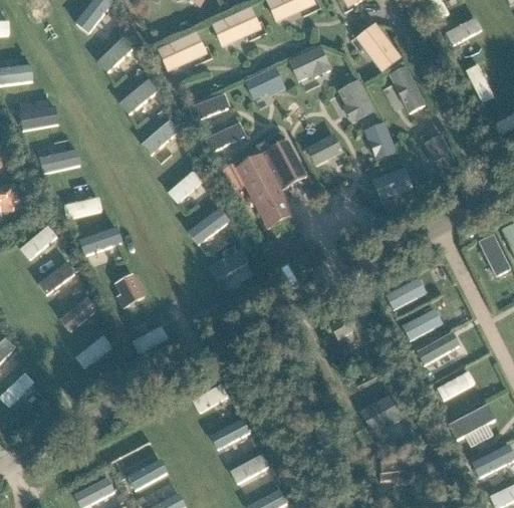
[(87,32),(112,0),(90,0),(74,22),(87,32)]
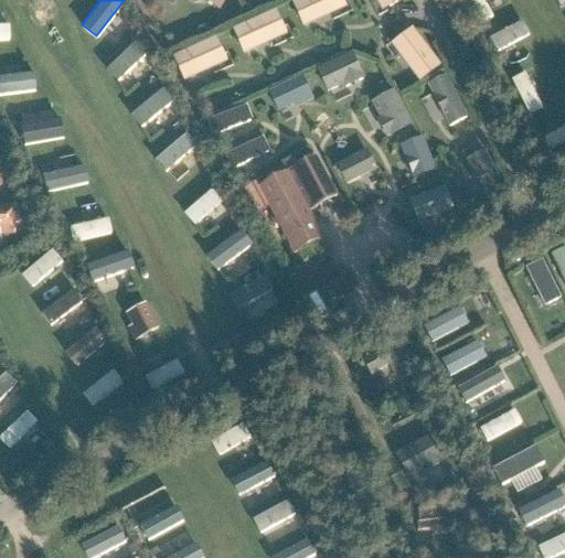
[(347,4),(344,0),(291,0),(302,24),(347,4)]
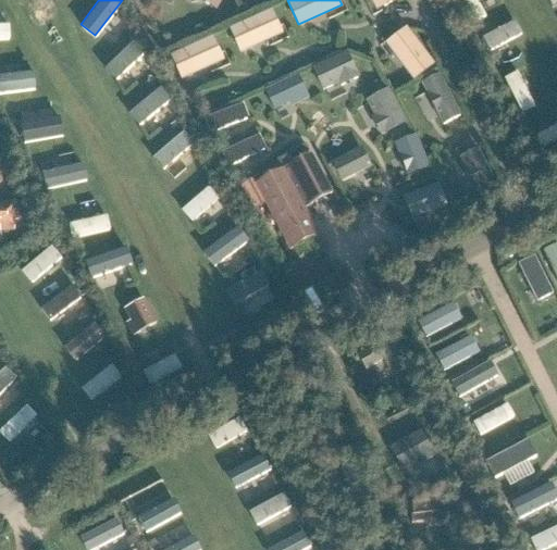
[(461,0),(473,20),(485,13),(478,0),(461,0)]
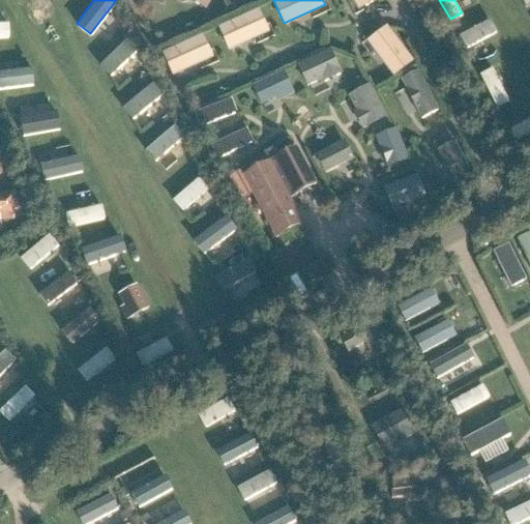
[(269,29),(258,5),(216,24),(228,49),(269,29)]
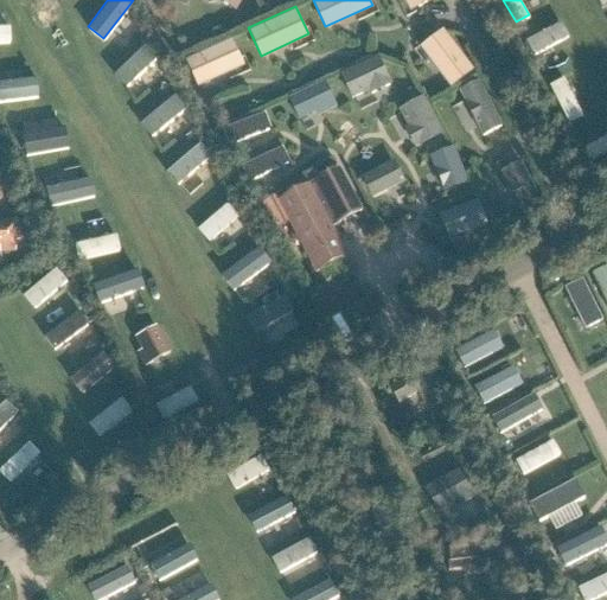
[(534,52),(569,33),(561,19),(526,38),(534,52)]
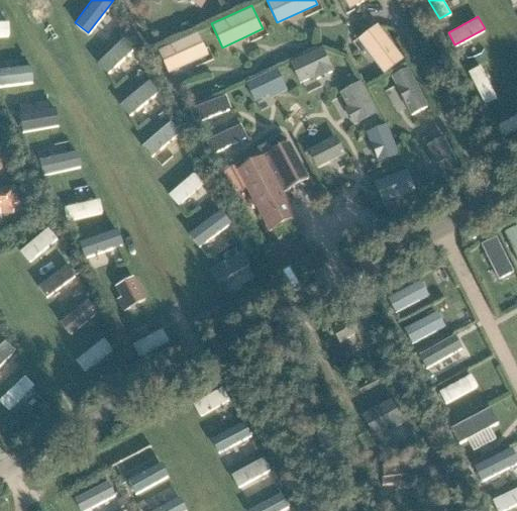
[(0,33),(11,33),(10,20),(0,20),(0,33)]
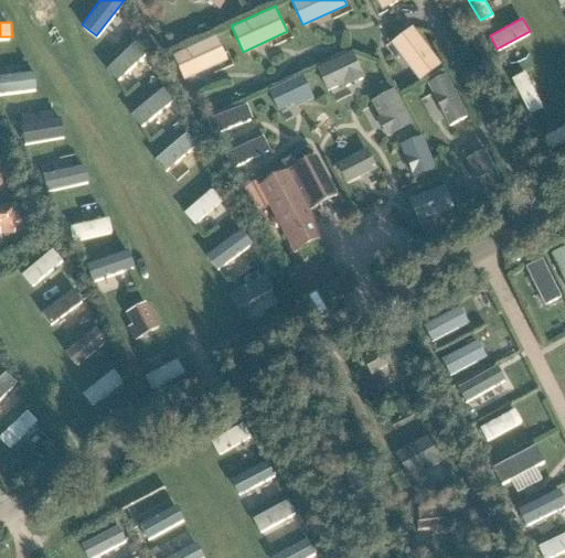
[(419,79),(441,63),(413,24),(391,41),(419,79)]
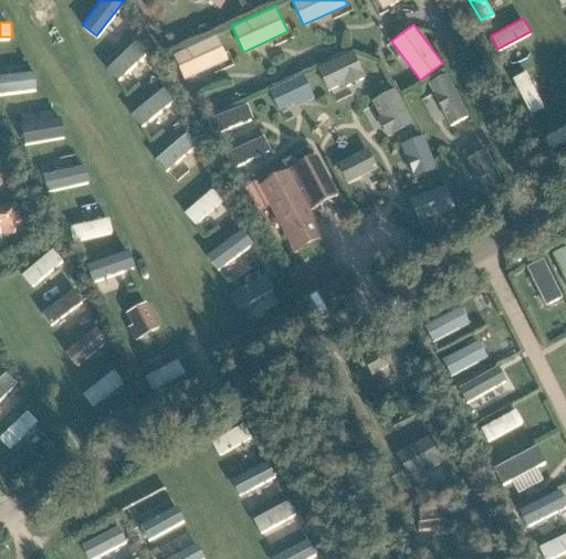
[(228,59),(216,33),(171,54),(184,80),(228,59)]
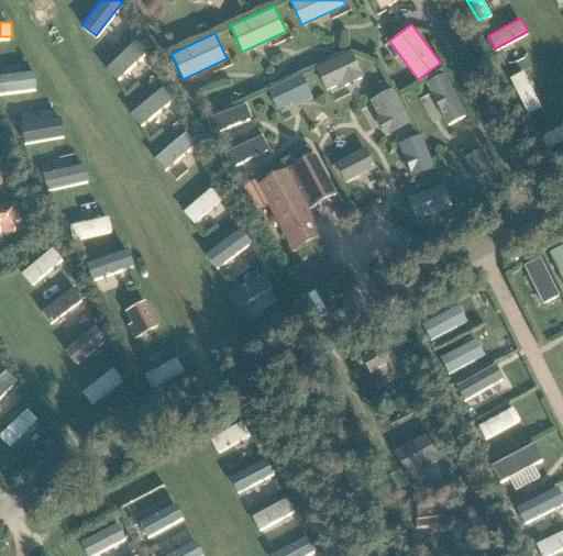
[(116,79),(146,49),(135,39),(105,67),(116,79)]
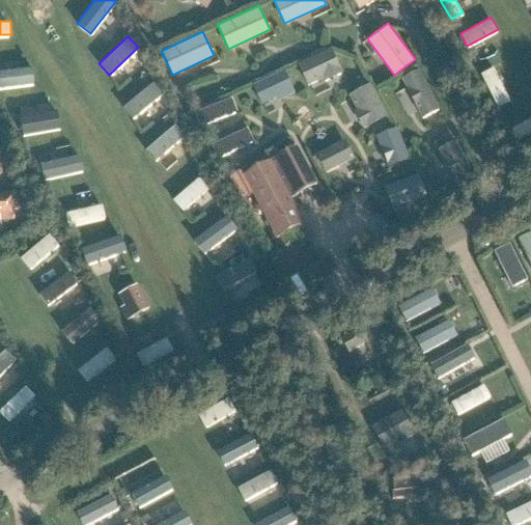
[(330,48),(299,62),(308,81),(324,75),(325,78),(340,71),(330,48)]
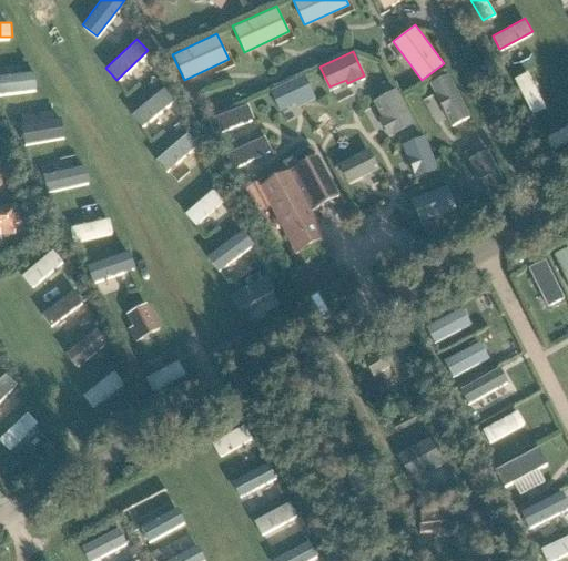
[(0,92),(39,89),(37,70),(0,73),(0,92)]
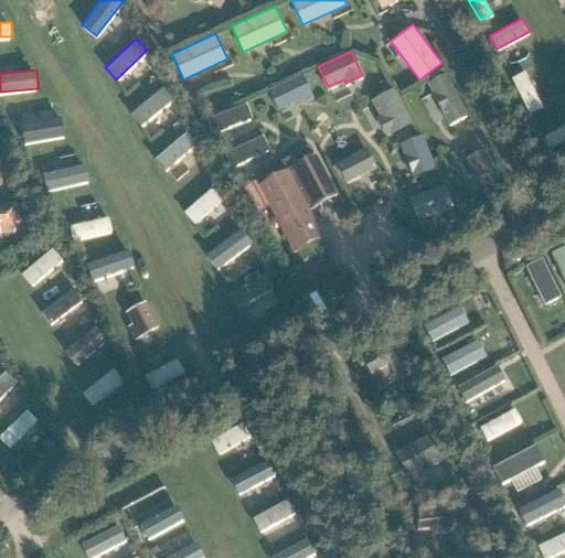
[(530,113),(543,106),(525,70),(511,76),(530,113)]
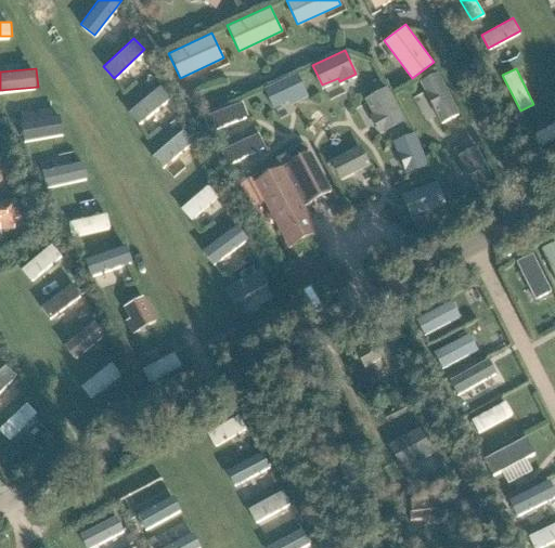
[(460,112),(438,70),(420,80),(441,121),(460,112)]
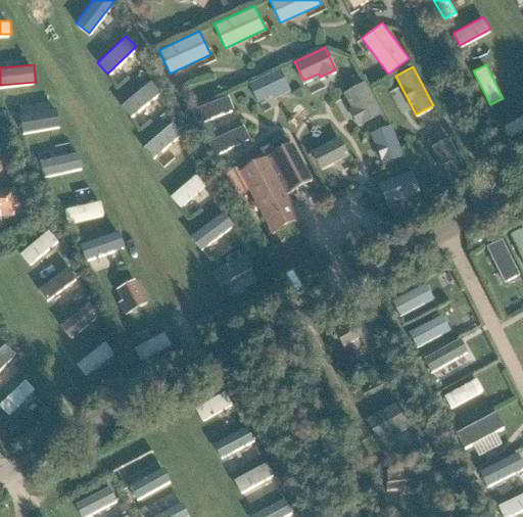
[(278,67),(249,79),(256,98),(286,87),(278,67)]
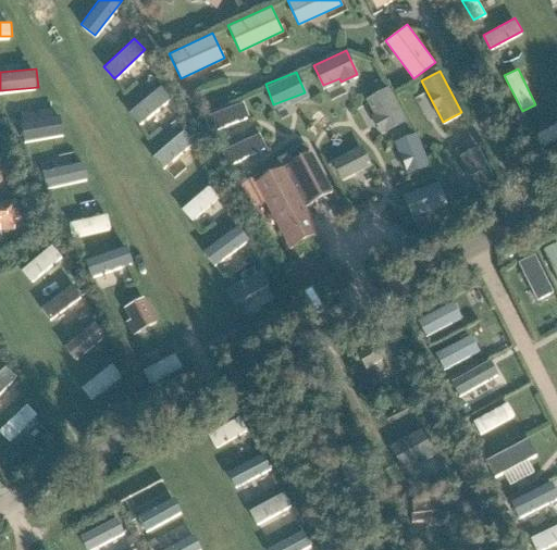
[(138,124),(171,98),(160,85),(128,111),(138,124)]
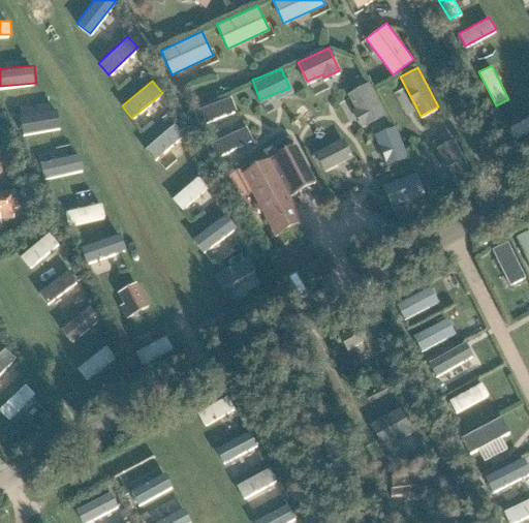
[(368,83),(349,92),(358,108),(354,109),(362,124),(383,113),(368,83)]
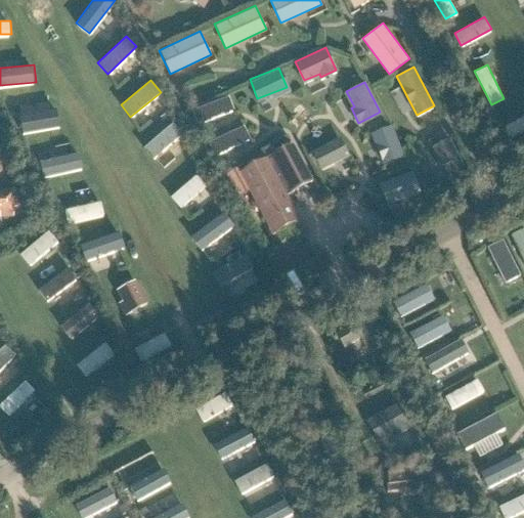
[(234,109),(229,94),(191,109),(197,123),(234,109)]
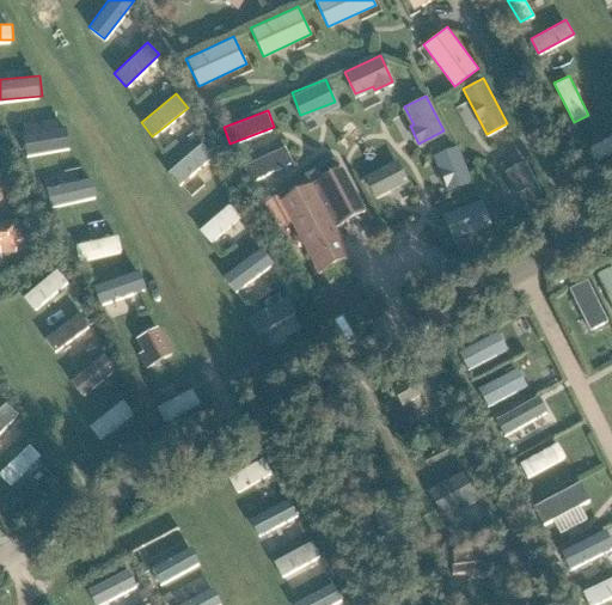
[(28,154),(71,147),(67,126),(24,133),(28,154)]
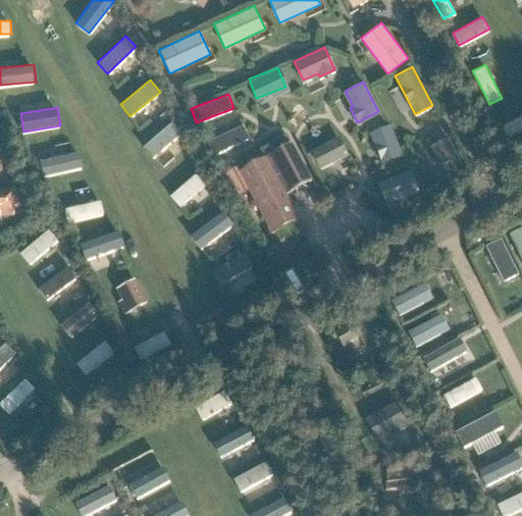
[(508,136),(521,127),(521,113),(502,124),(508,136)]
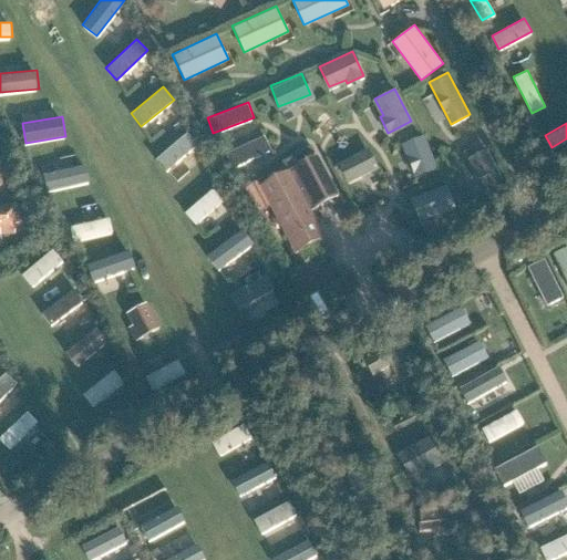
[(165,170),(197,143),(186,131),(154,159),(165,170)]
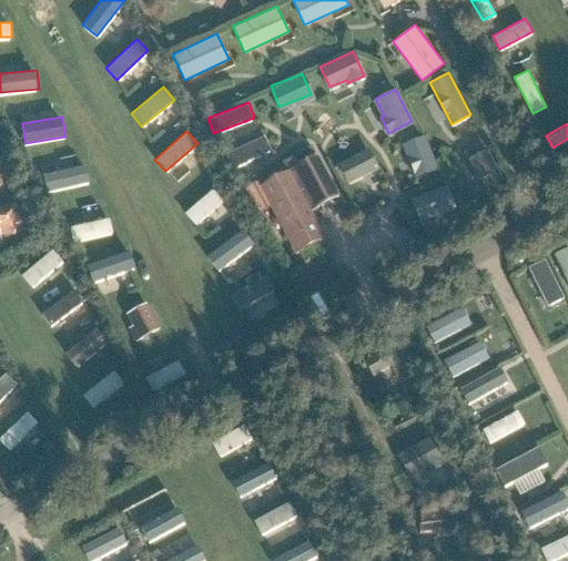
[(415,173),(437,162),(422,131),(399,142),(415,173)]
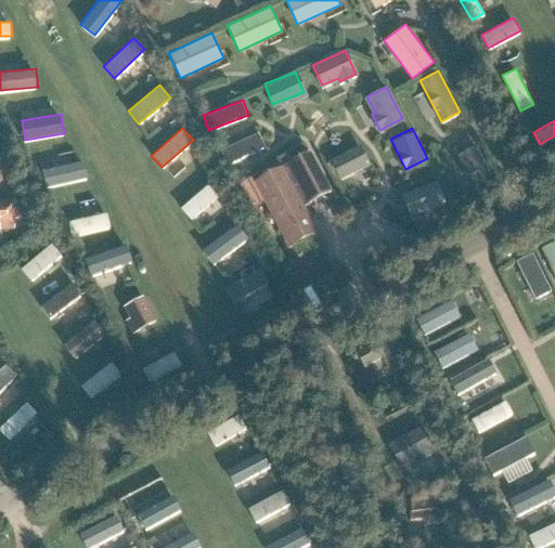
[(266,145),(258,131),(220,149),(228,164),(266,145)]
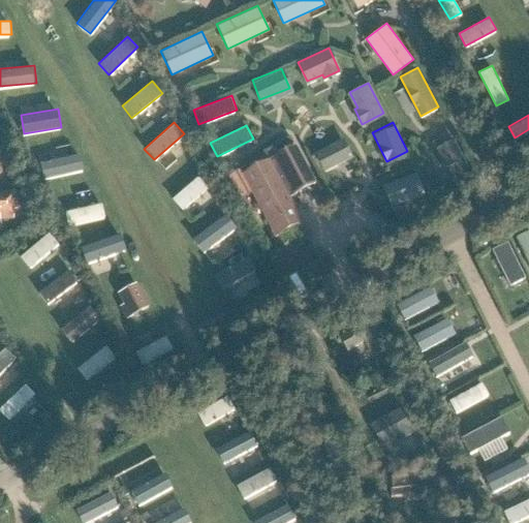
[(342,137),(316,151),(325,168),(337,162),(336,160),(350,153),(342,137)]
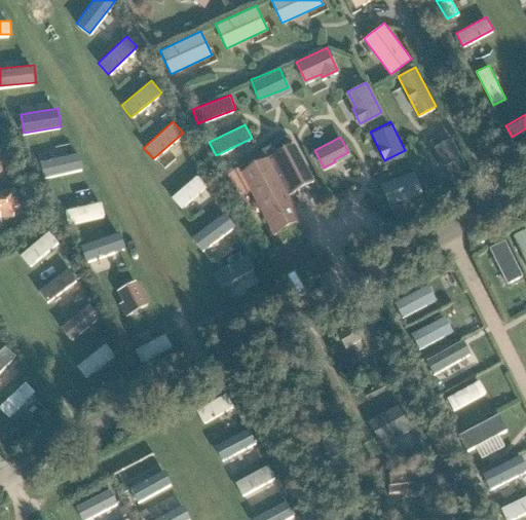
[(454,186),(473,177),(452,137),(434,146),(454,186)]
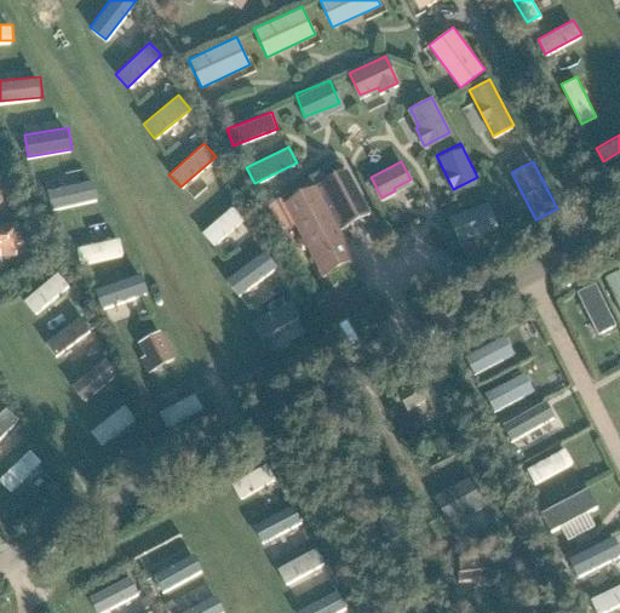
[(323,273),(354,257),(338,228),(368,212),(345,168),(286,200),(323,273)]
